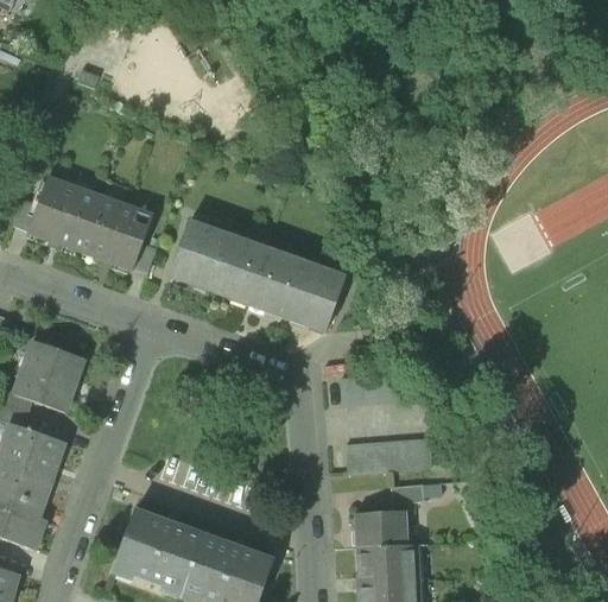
[(77,81),(95,88),(99,75),(82,69),(77,81)]
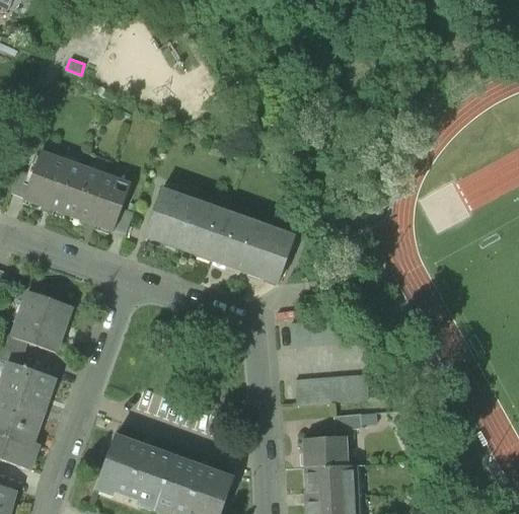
[(23,197),(114,229),(115,227),(122,207),(130,182),(41,151),(31,174),(23,197)]
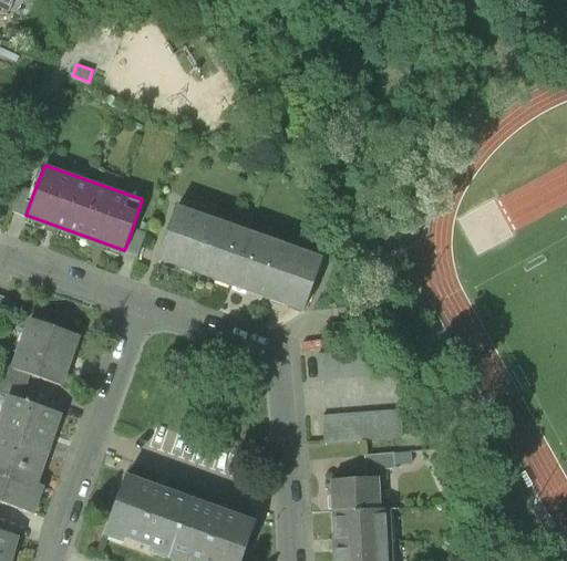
[(12,209),(26,215),(34,190),(21,185),(12,209)]
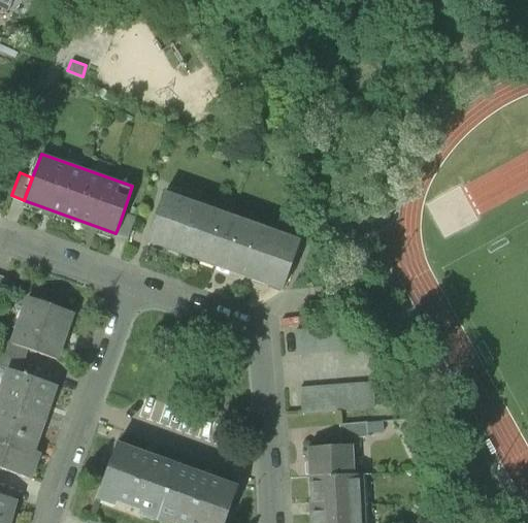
[(146,238),(215,262),(231,216),(163,192),(146,238)]
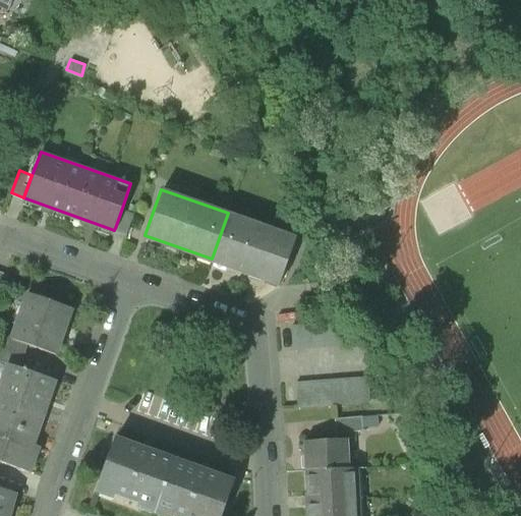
[(115,228),(126,233),(133,212),(122,208),(115,228)]
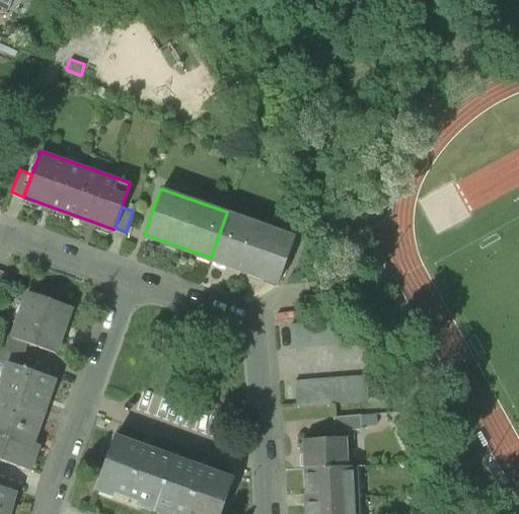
[(295,236),(227,212),(211,258),(279,282),(295,236)]
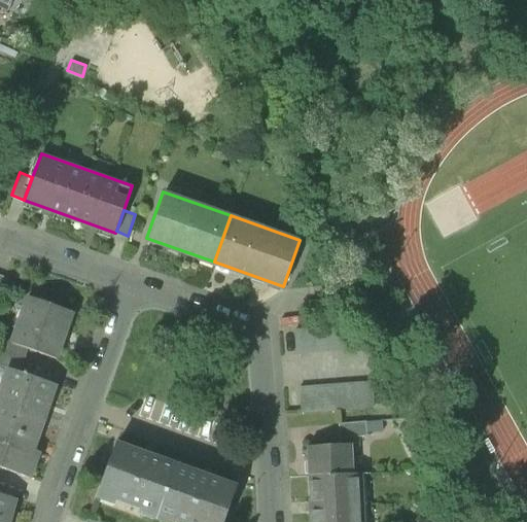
[(30,347),(56,356),(73,311),(29,294),(11,341),(30,347)]
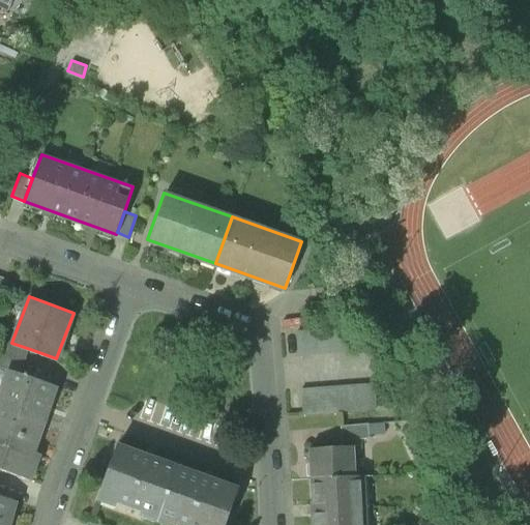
[(300,330),(301,354),(349,351),(348,327),(300,330)]
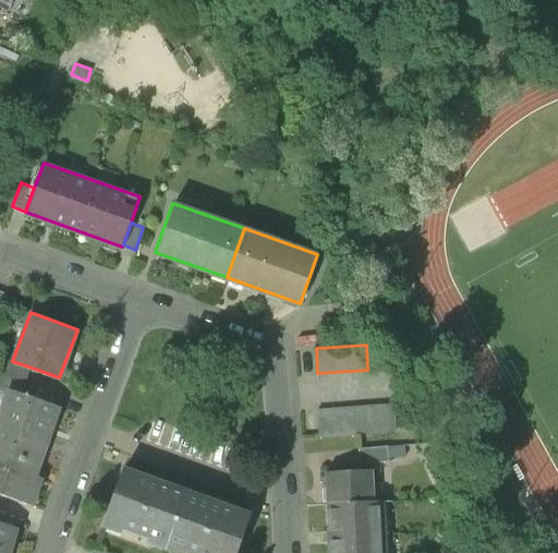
[(4,358),(0,370),(27,380),(32,368),(12,361),(4,358)]
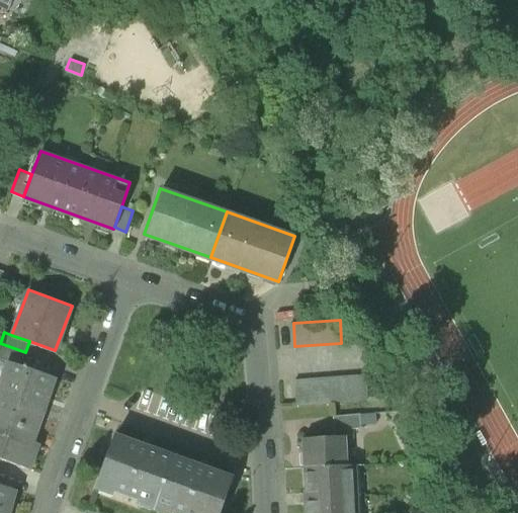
[(21,363),(25,352),(0,343),(0,344),(0,355),(9,359),(21,363)]
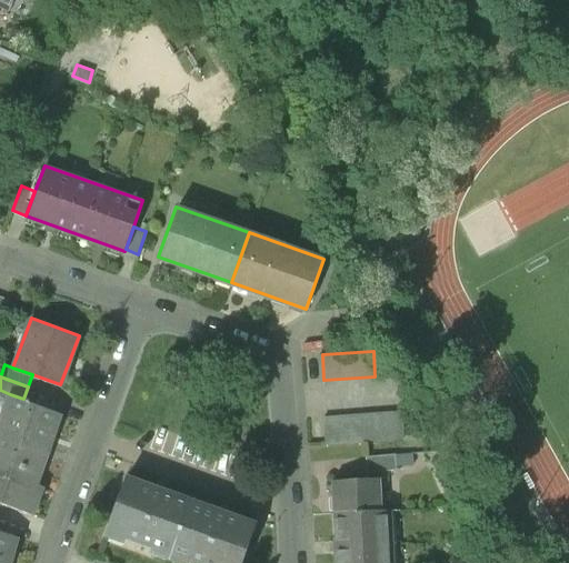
[(10,394),(0,420),(0,424),(49,442),(60,412),(23,399),(10,394)]
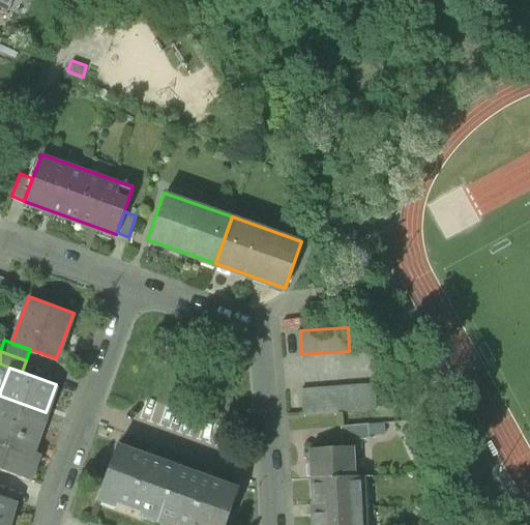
[(304,386),(306,411),(386,407),(385,381),(304,386)]
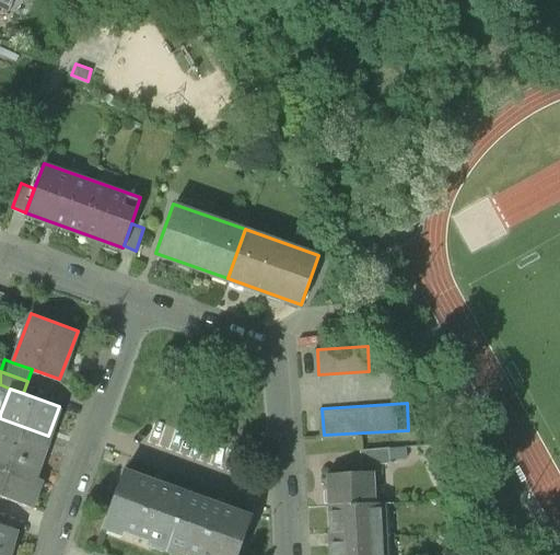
[(0,418),(0,451),(37,464),(48,436),(0,418)]
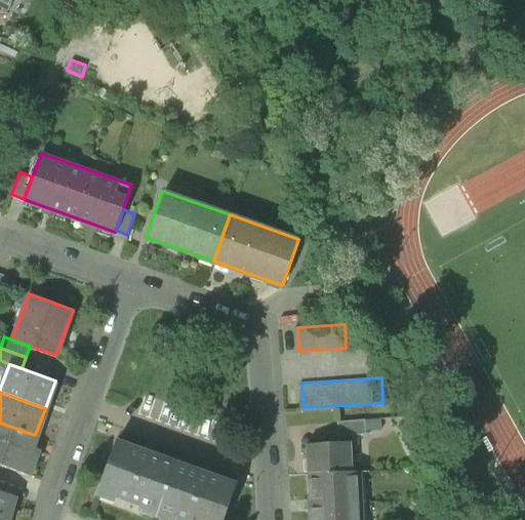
[(338,420),(339,433),(366,431),(365,417),(338,420)]
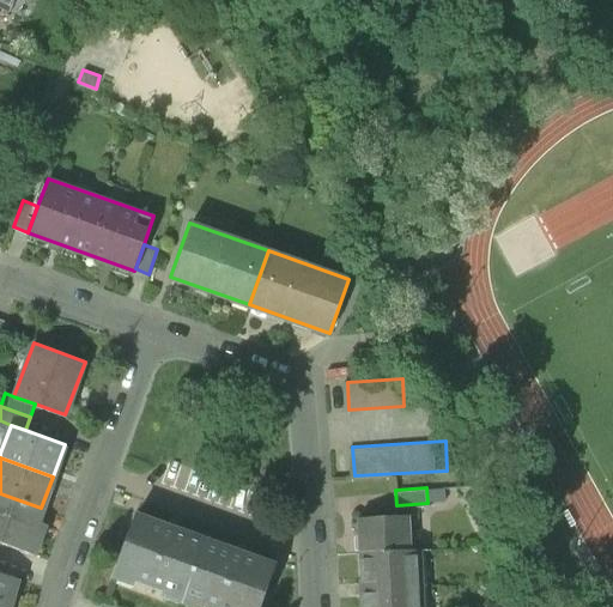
[(37,520),(41,508),(0,493),(0,540),(32,552),(41,529),(43,522),(37,520)]
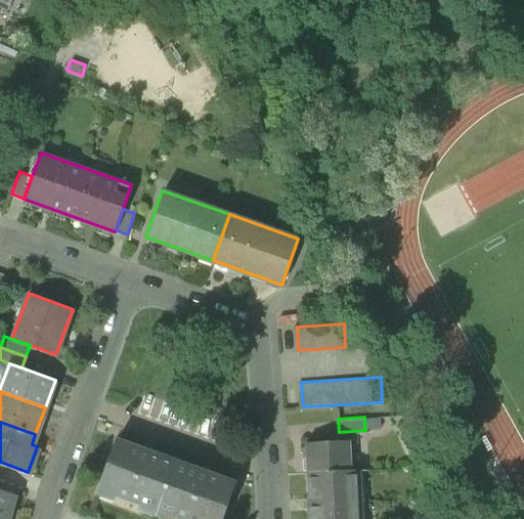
[(305,441),(307,471),(351,469),(349,438),(305,441)]
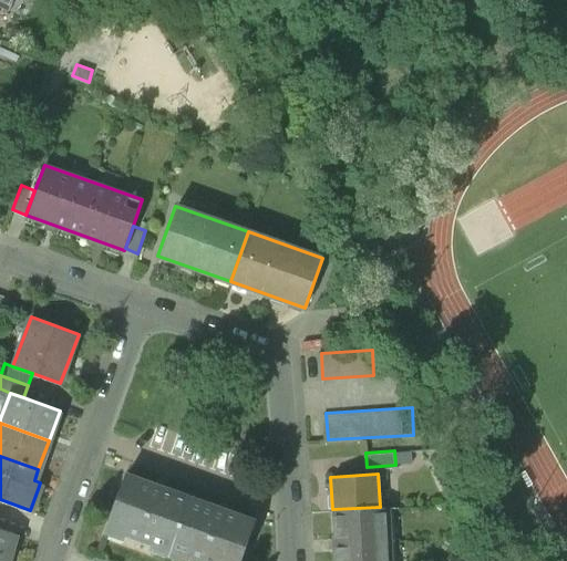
[(238,560),(253,523),(125,477),(104,532),(106,533),(109,528),(171,550),(200,560),(238,560)]
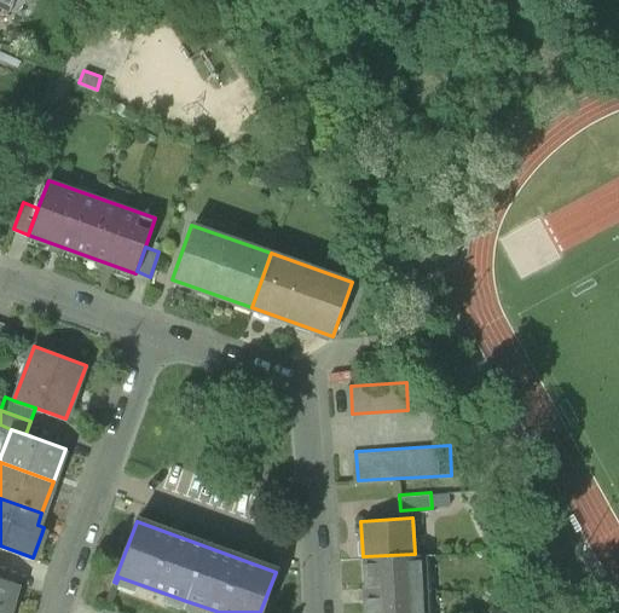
[(423,612),(422,553),(415,554),(363,556),(364,584),(362,584),(362,599),(364,597),(364,612),(423,612)]
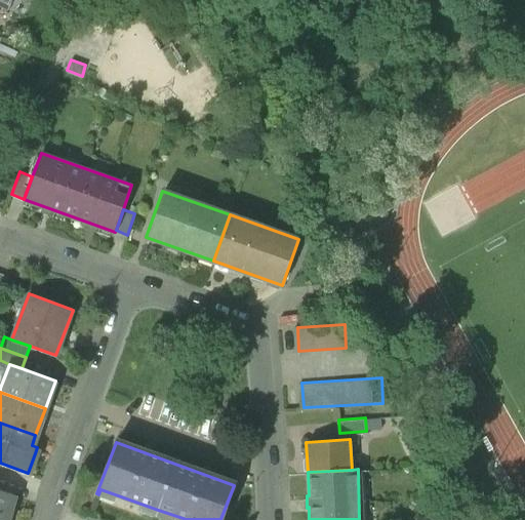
[(0,517),(8,519),(15,494),(0,489),(0,517)]
